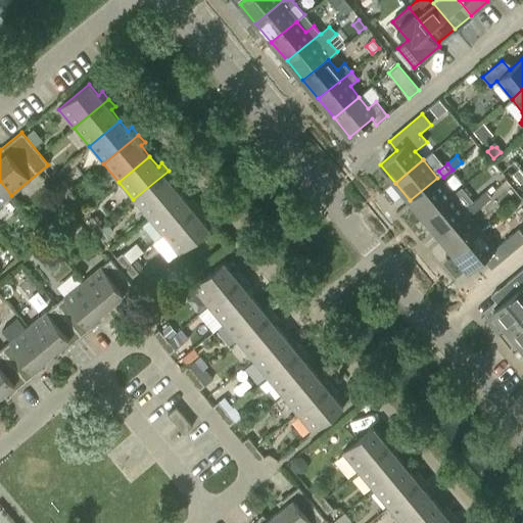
[(510,177),(516,185),(522,179),(522,176),(518,170),(510,177)]
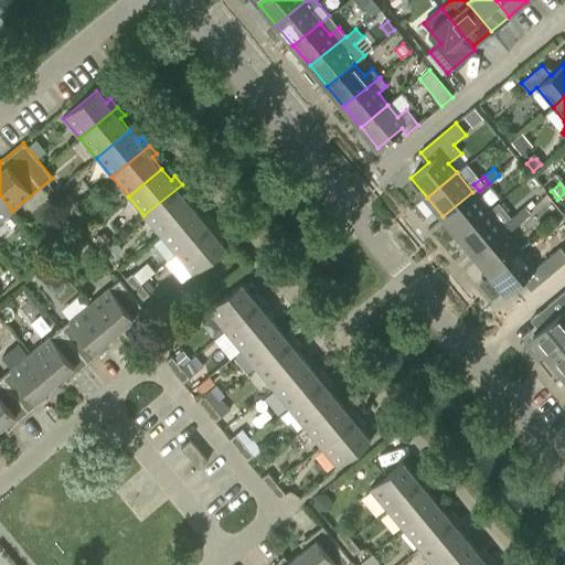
[(182,184),(144,215),(160,235),(193,208),(184,196),(189,192),(182,184)]
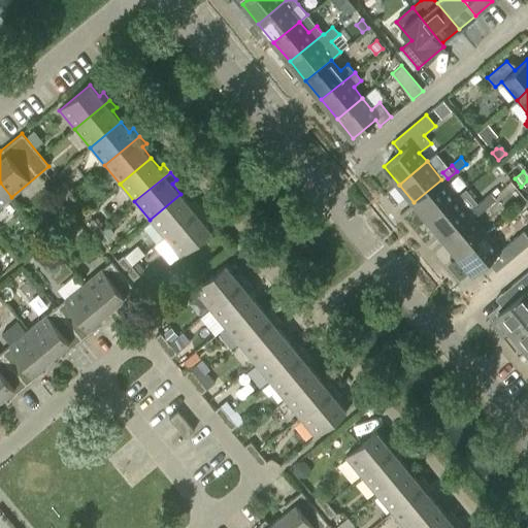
[(428,220),(456,197),(441,179),(414,202),(428,220)]
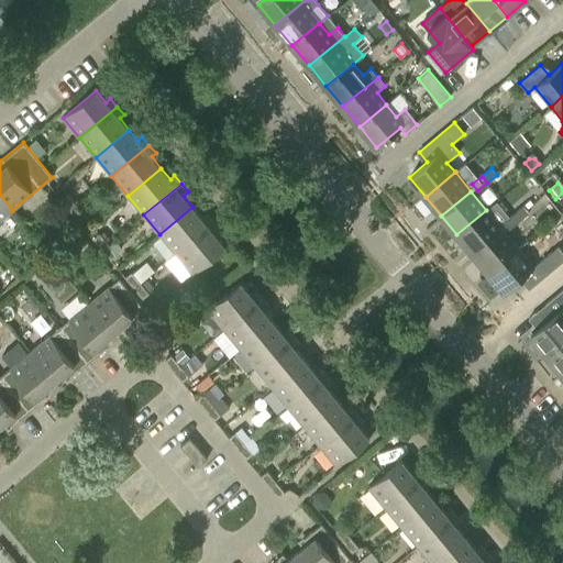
[(0,220),(12,210),(0,195),(0,220)]
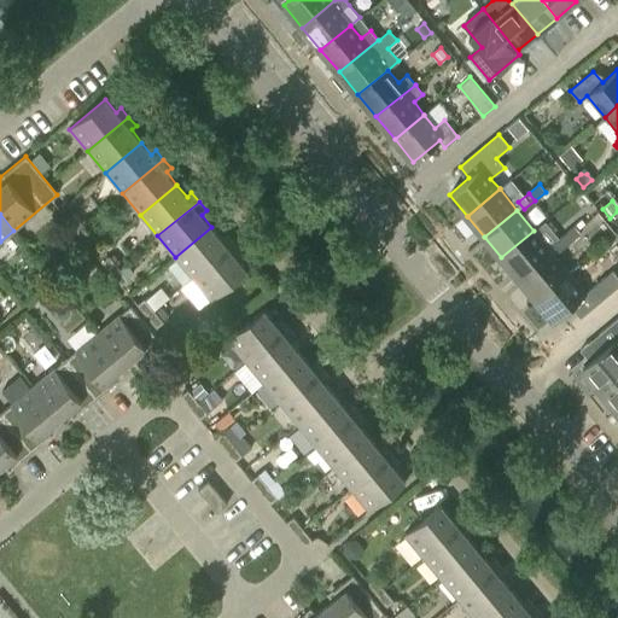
[(66,220),(76,231),(83,226),(74,214),(66,220)]
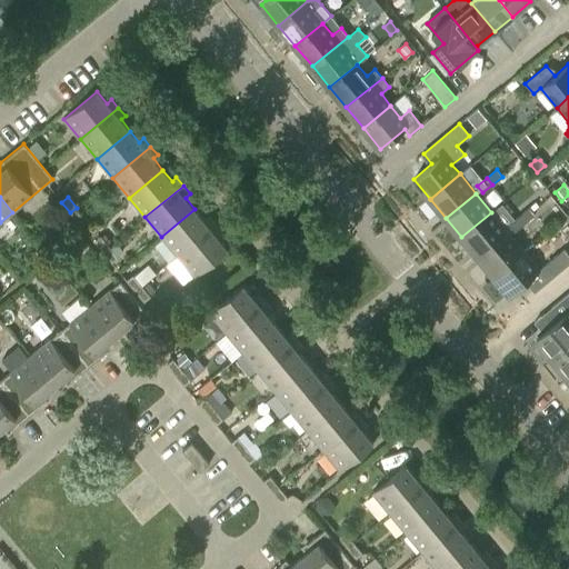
[(86,218),(77,208),(70,212),(79,223),(86,218)]
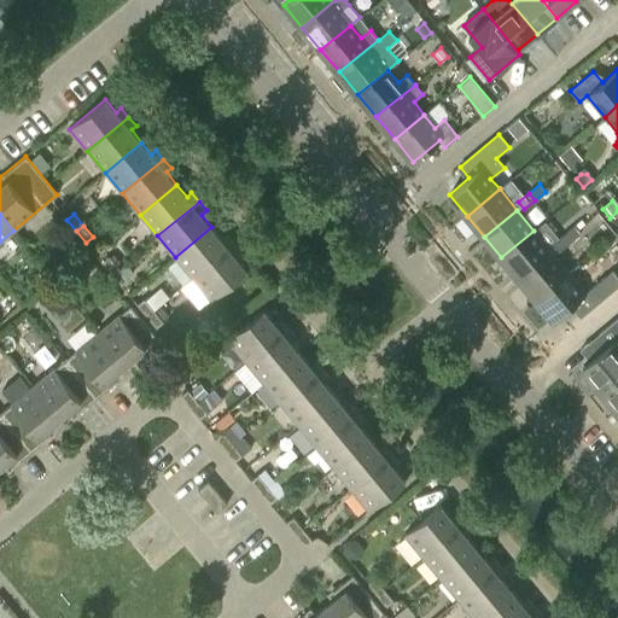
[(575,226),(564,234),(570,243),(581,233),(575,226)]
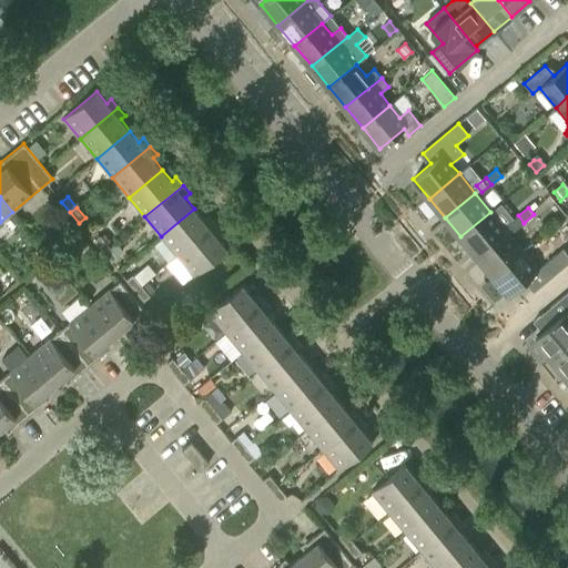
[(194,209),(161,236),(176,255),(215,224),(208,216),(204,220),(194,209)]
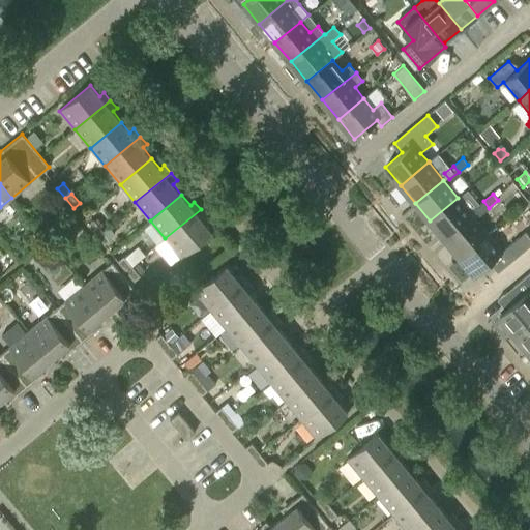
[(444,239),(472,215),(458,198),(430,221),(444,239)]
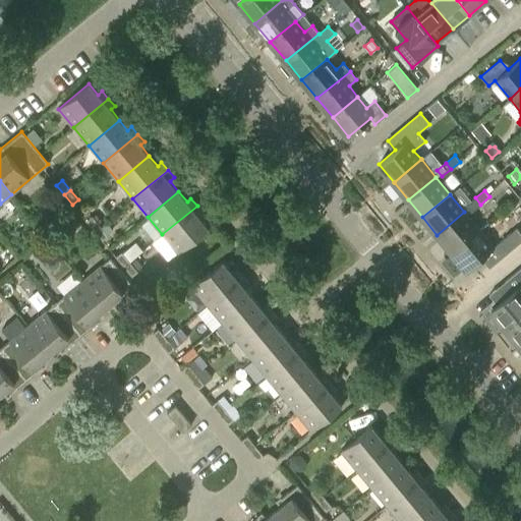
[(471,212),(480,205),(475,197),(466,206),(471,212)]
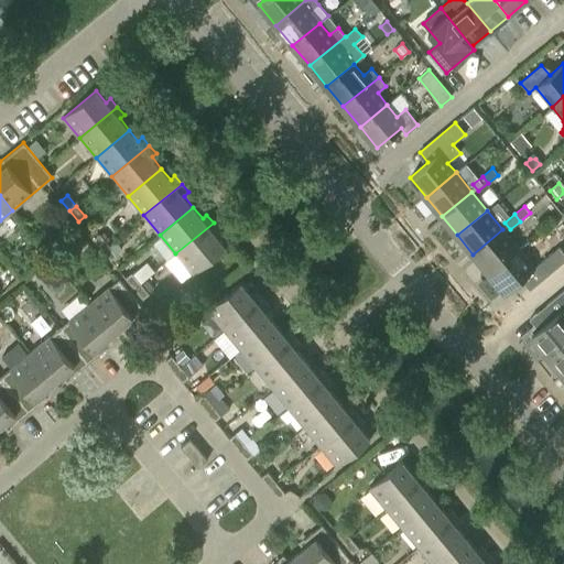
[(220,230),(214,223),(175,253),(192,273),(226,246),(216,235),(220,230)]
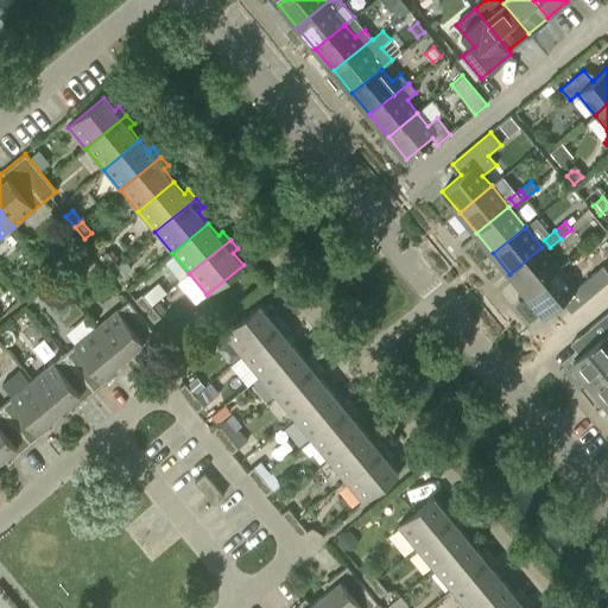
[(527,295),(559,267),(542,247),(510,274),(527,295)]
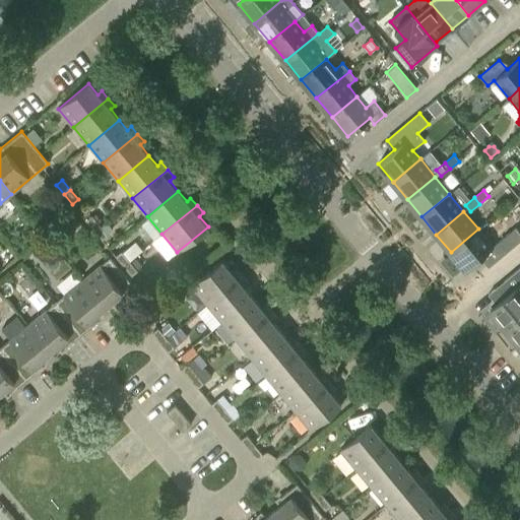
[(85,220),(93,231),(100,225),(91,215),(85,220)]
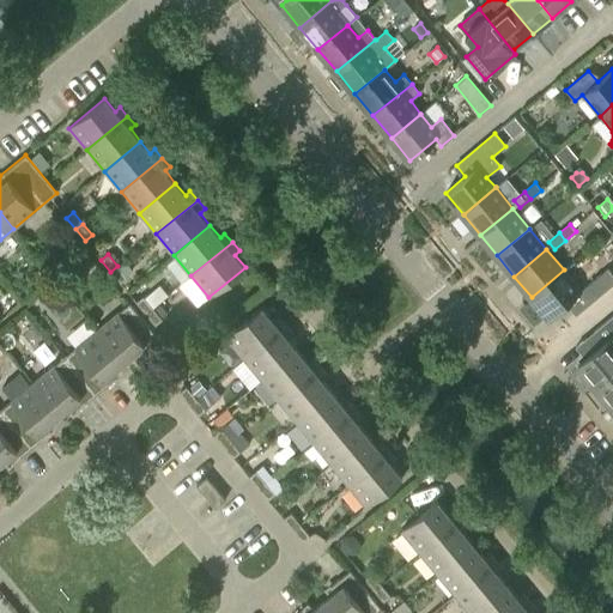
[(127,278),(117,266),(110,272),(120,283),(127,278)]
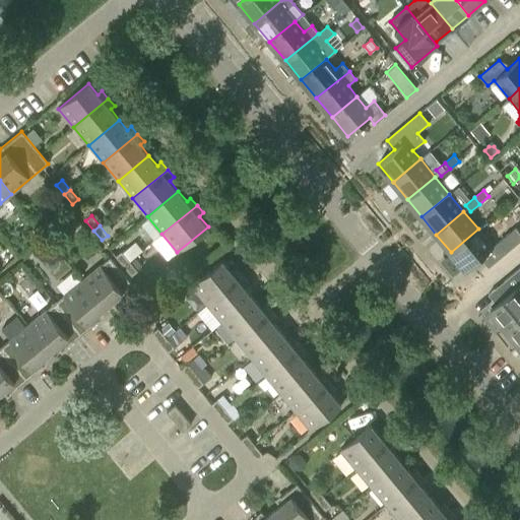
[(495,245),(503,255),(519,240),(519,234),(515,228),(495,245)]
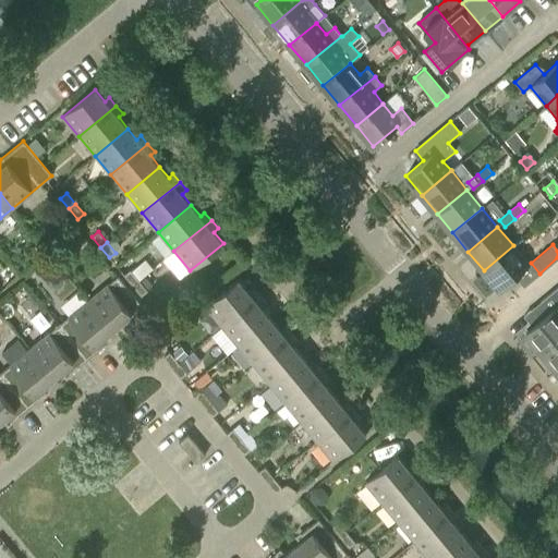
[(529,265),(513,245),(484,270),(499,290),(529,265)]
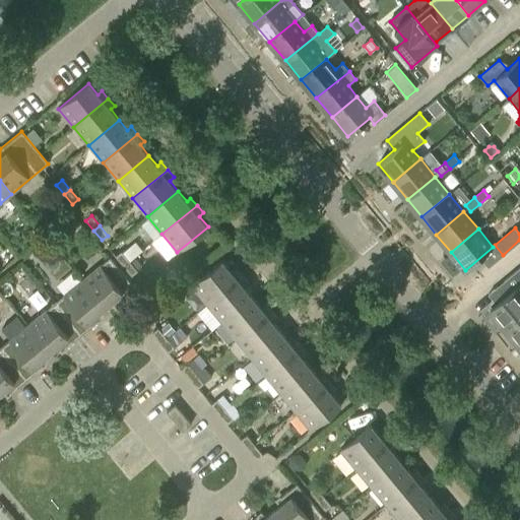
[(115,256),(123,266),(129,261),(121,251),(115,256)]
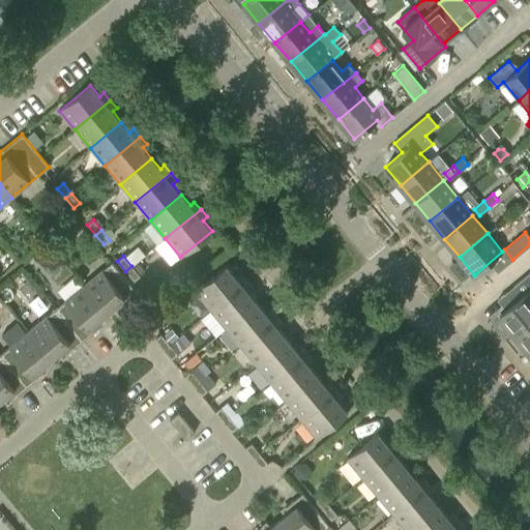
[(112,262),(84,286),(107,314),(115,306),(122,307),(122,308),(139,295),(112,262)]
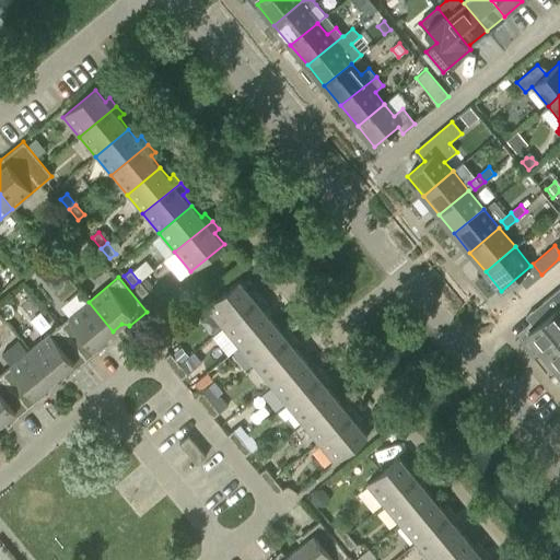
[(207,307),(222,327),(260,296),(253,289),(248,292),(240,280),(207,307)]
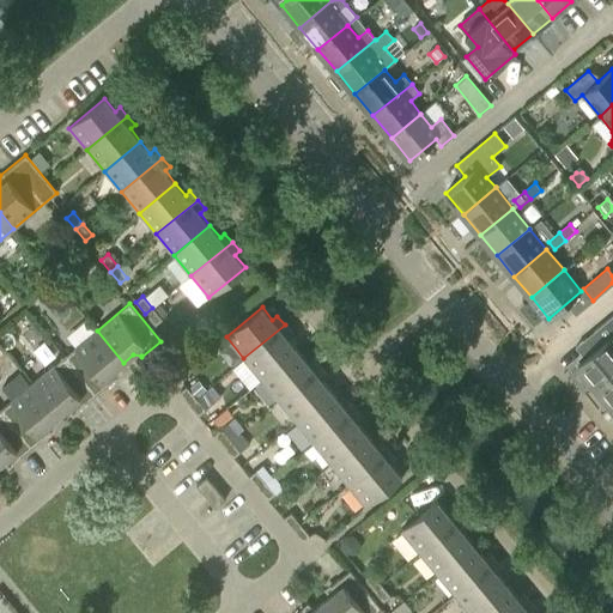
[(162,320),(152,308),(145,314),(155,325),(162,320)]
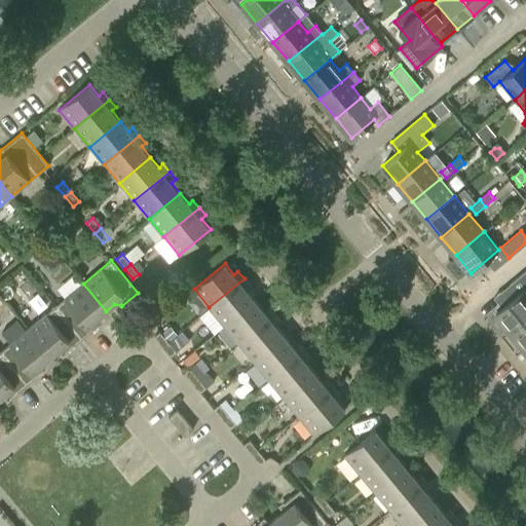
[(517,295),(495,312),(511,331),(525,318),(525,270),(509,285),(517,295)]
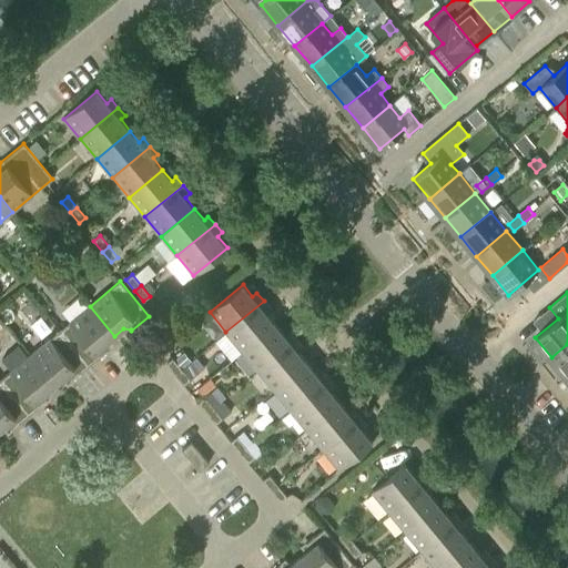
[(264,301),(225,332),(242,352),(275,324),(266,313),(271,310),(264,301)]
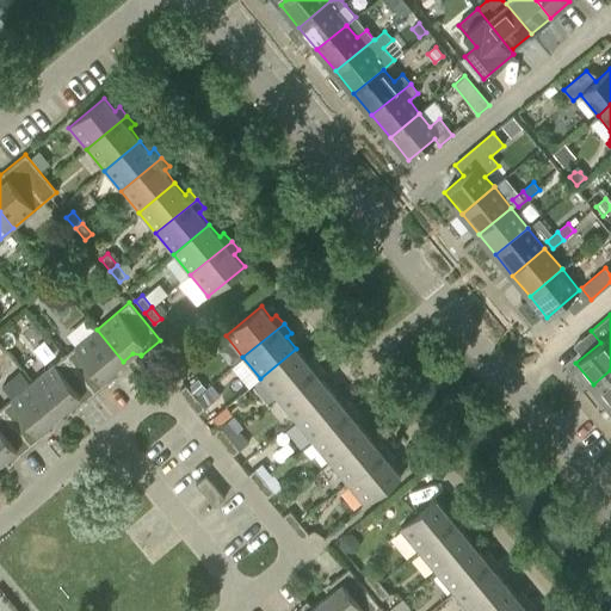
[(97,329),(65,356),(96,394),(113,378),(113,377),(113,369),(123,362),(97,329)]
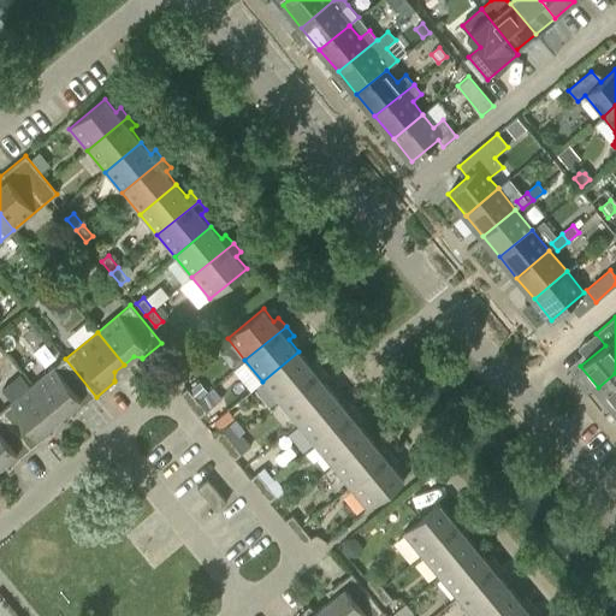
[(298,351),(262,381),(280,402),(321,368),(314,360),(308,363),(298,351)]
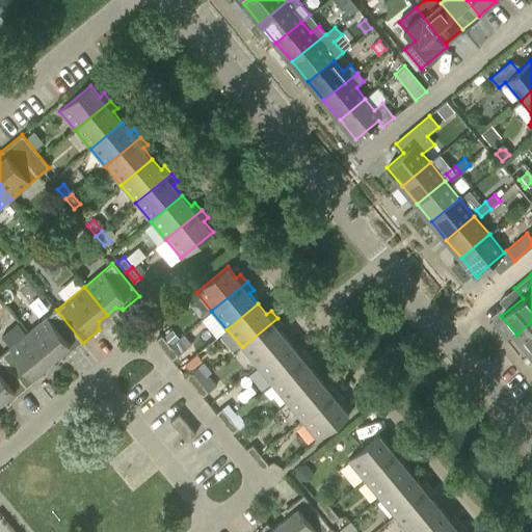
[(68,355),(83,343),(56,310),(28,333),(52,361),(59,354),(67,354),(68,355)]
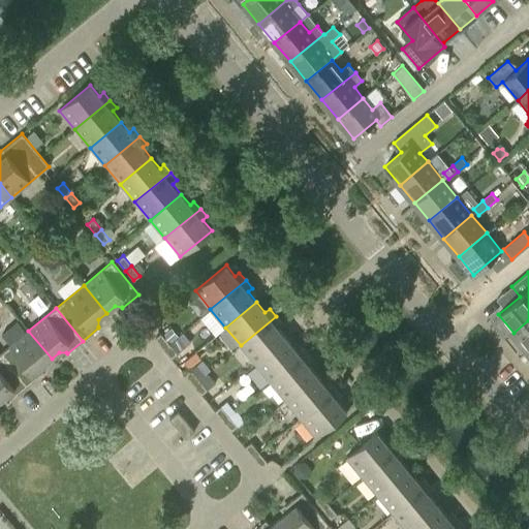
[(276,316),(241,345),(255,364),(286,338),(278,328),(282,324),(276,316)]
